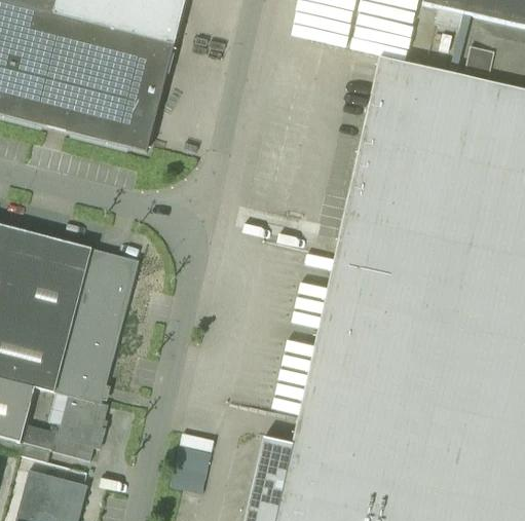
[(0,0),(0,112),(146,150),(155,116),(165,77),(164,77),(174,42),(52,11),(55,0),(0,0)]
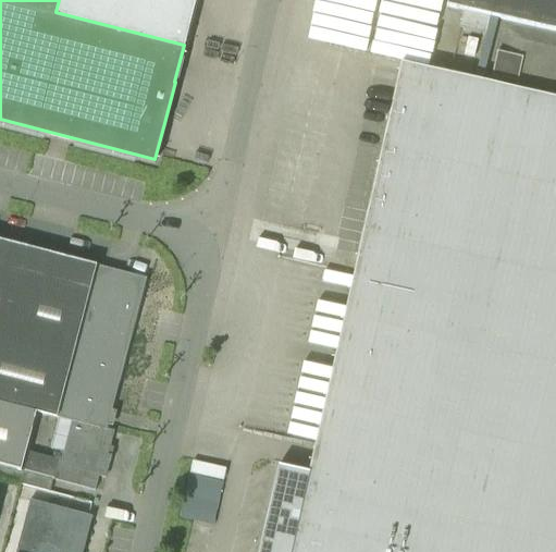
[(490,12),(496,13),(555,26),(555,0),(446,0),(446,2),(465,5),(490,12)]
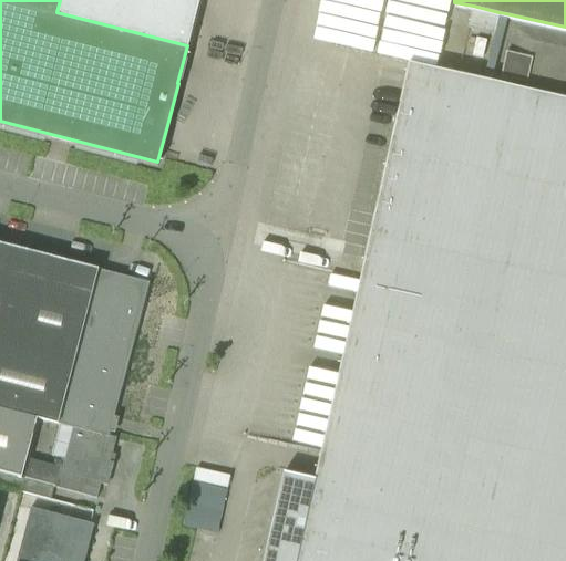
[(473,6),(469,24),(494,30),(498,12),(473,6)]
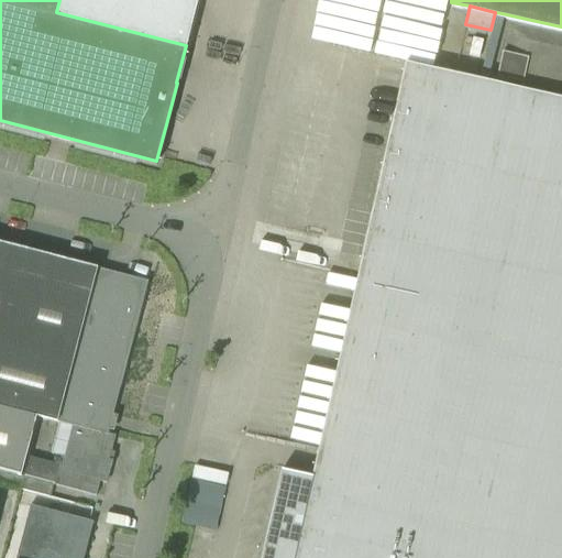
[(428,35),(428,48),(420,48),(419,58),(440,59),(442,36),(428,35)]
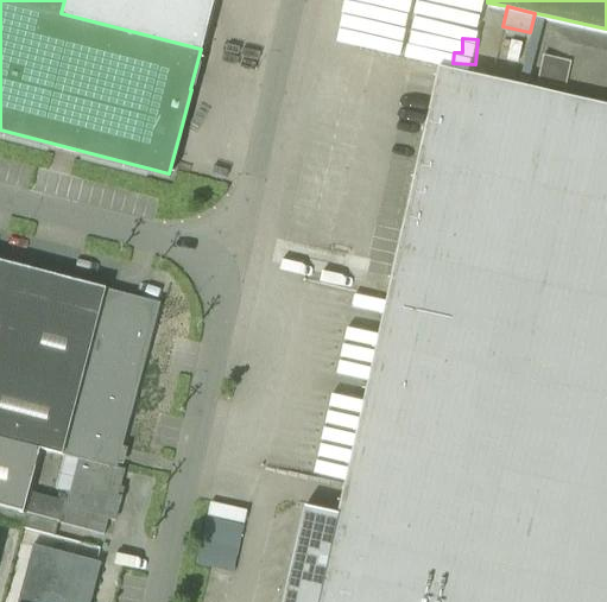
[(543,51),(536,86),(547,88),(549,80),(566,83),(571,57),(543,51)]
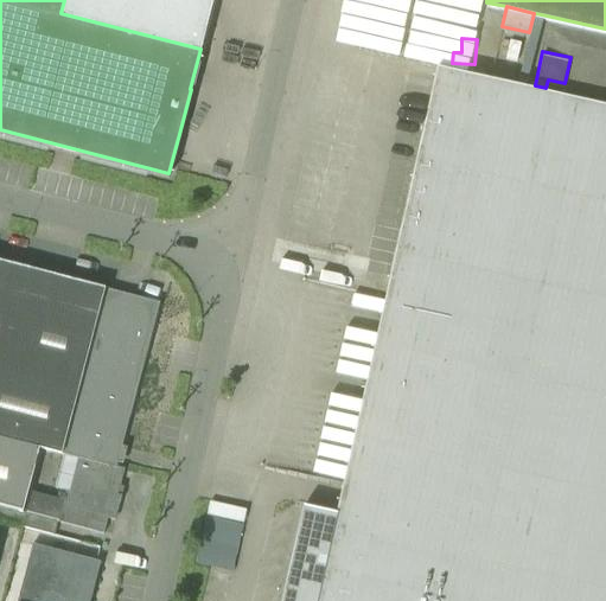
[(605,101),(546,88),(535,85),(525,83),(518,82),(438,63),(337,510),(304,503),(280,600),(605,600),(605,101)]
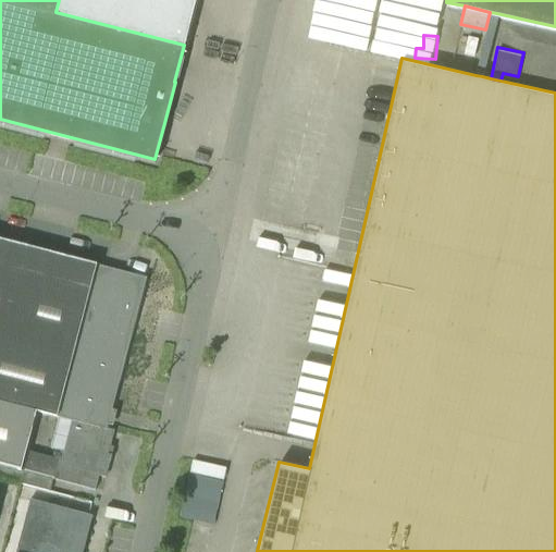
[(336,242),(336,232),(279,231),(279,252),(323,253),(324,242),(336,242)]
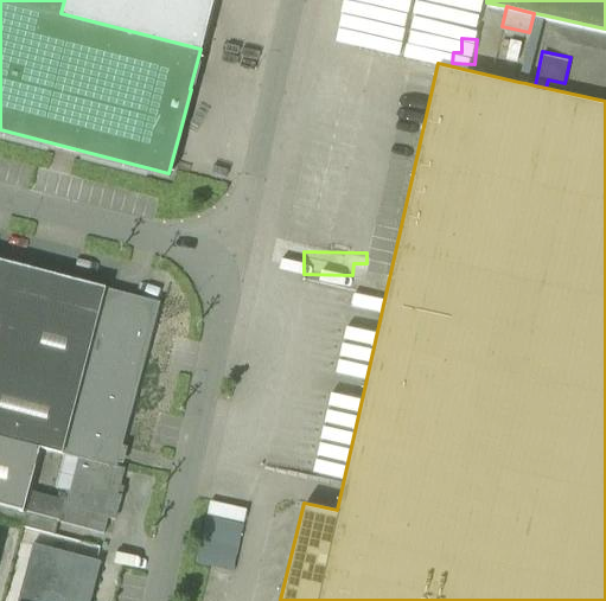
[(65,442),(107,285),(0,256),(0,433),(38,443),(40,435),(65,442)]
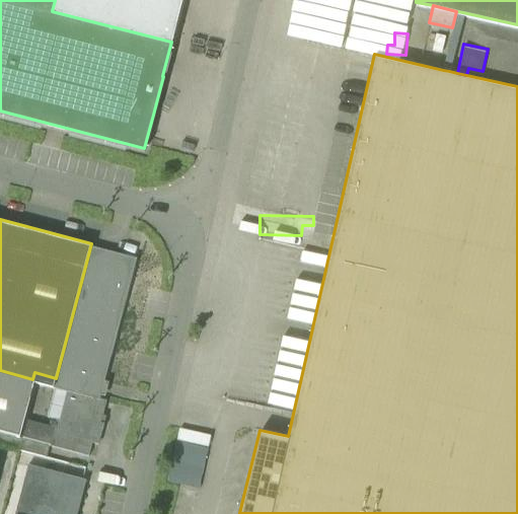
[(99,395),(136,255),(91,243),(56,378),(54,384),(106,398),(106,397),(99,395)]
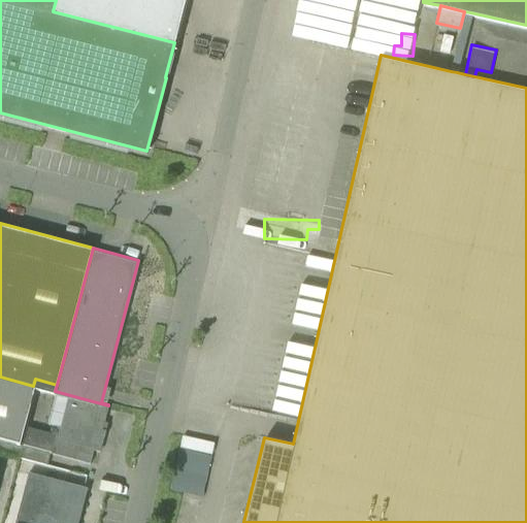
[(0,450),(20,455),(23,442),(19,440),(33,386),(0,377),(0,450)]
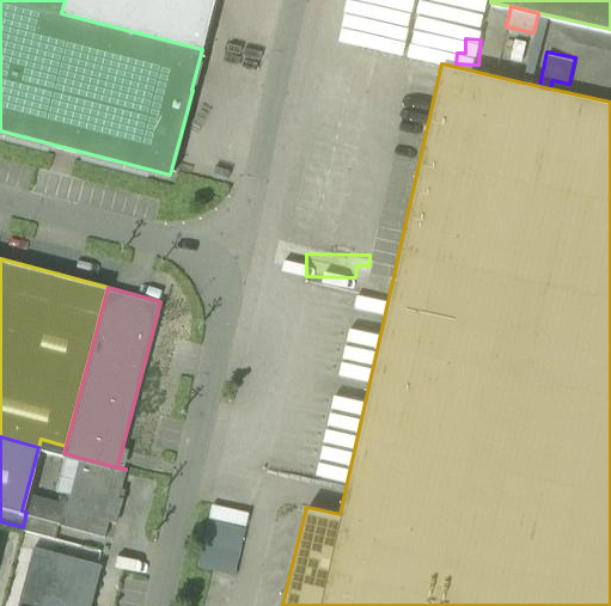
[(26,512),(59,520),(59,521),(104,534),(110,514),(114,515),(126,470),(63,453),(57,479),(68,482),(62,500),(38,494),(30,499),(26,512)]
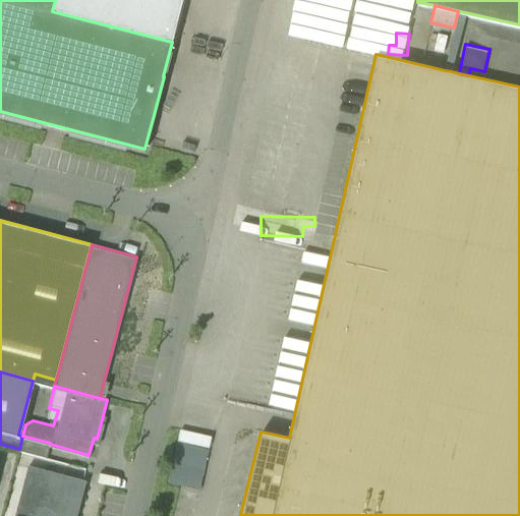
[(76,515),(87,478),(27,463),(13,515),(76,515)]
